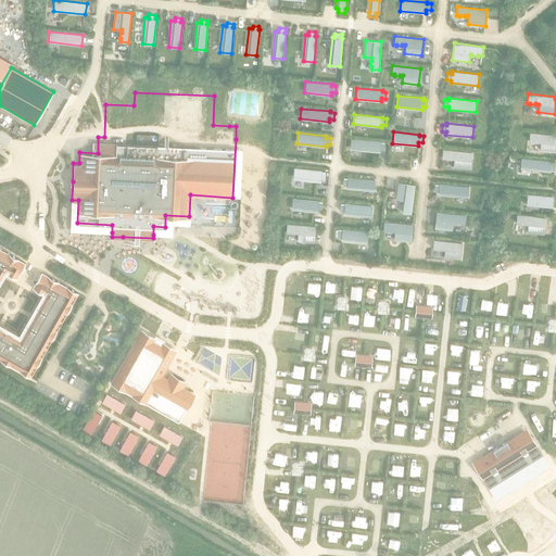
[(555,151),(555,134),(530,133),(529,140),(532,140),(532,142),(538,142),(538,141),(541,141),(540,150),(555,151)]
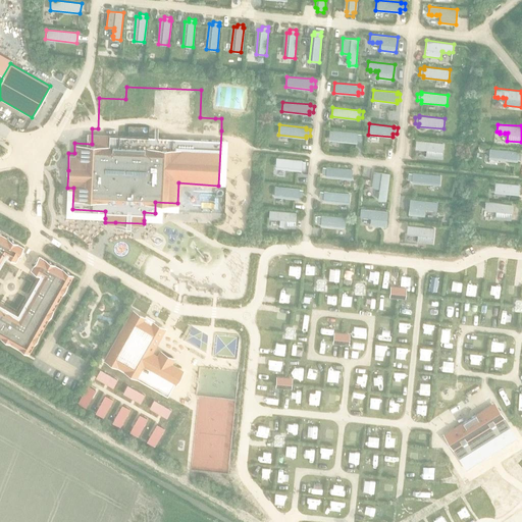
[(357,133),(329,129),(328,140),(357,142),(357,140),(360,140),(360,134),(357,134),(357,133)]
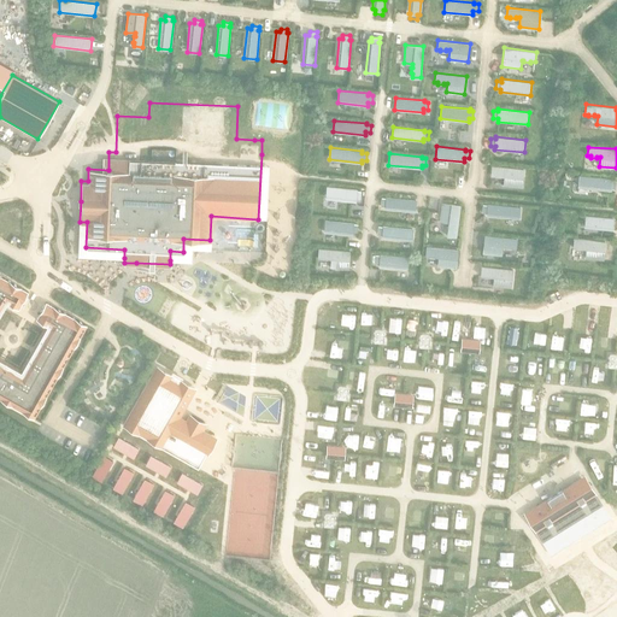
[(524,169),(492,165),(491,175),(494,175),(494,176),(500,177),(500,176),(504,176),(504,184),(522,187),(524,169)]
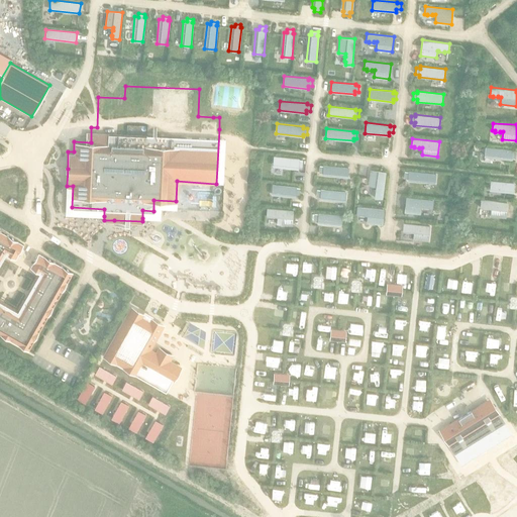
[(486,146),(485,157),(512,160),(512,158),(516,158),(516,151),(512,151),(513,149),(486,146)]
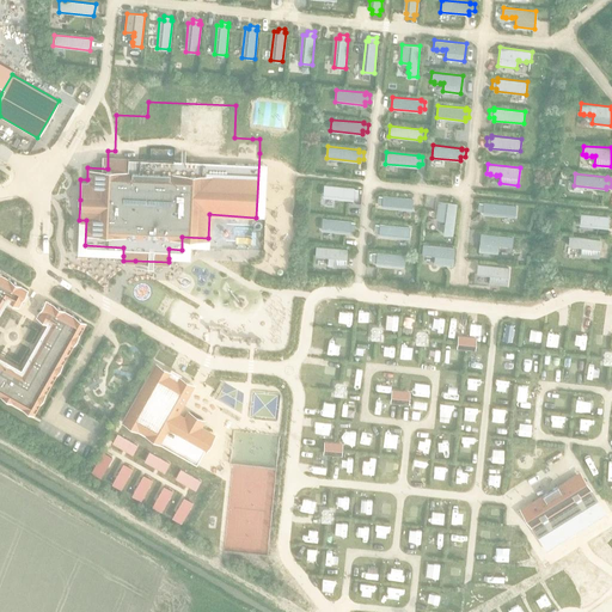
[(324,184),(323,197),(353,200),(353,197),(357,197),(357,190),(353,190),(354,188),(324,184)]
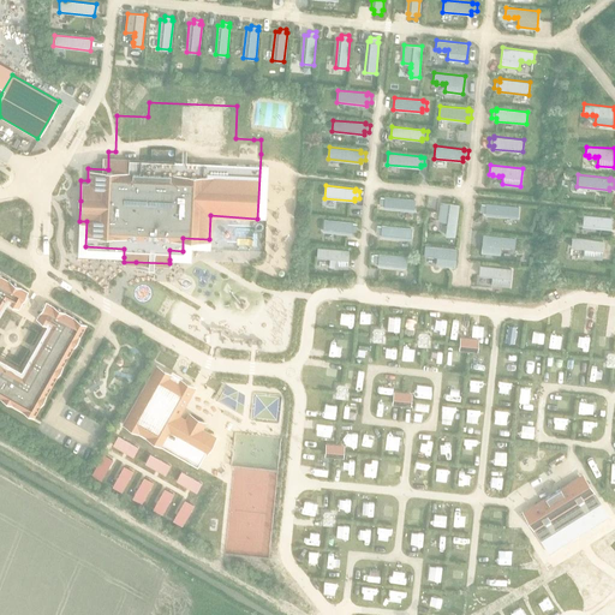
[(413,199),(384,196),(384,198),(380,197),(380,204),(383,206),(383,208),(413,212),(413,199)]
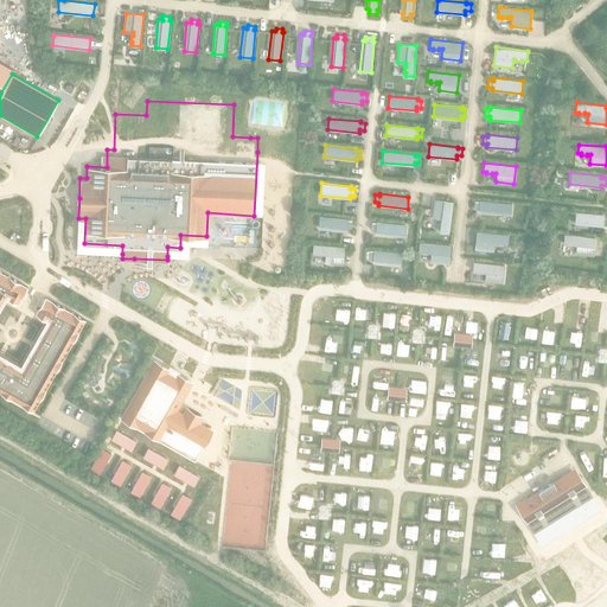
[(453,202),(434,199),(433,217),(441,219),(440,223),(439,222),(439,228),(440,229),(440,231),(449,232),(453,202)]
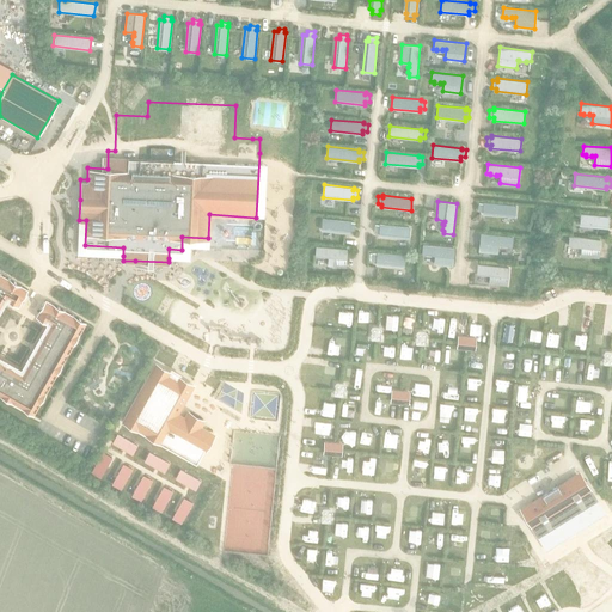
[(483,214),(515,216),(516,206),(484,202),(484,204),(479,203),(478,210),(483,212),(483,214)]
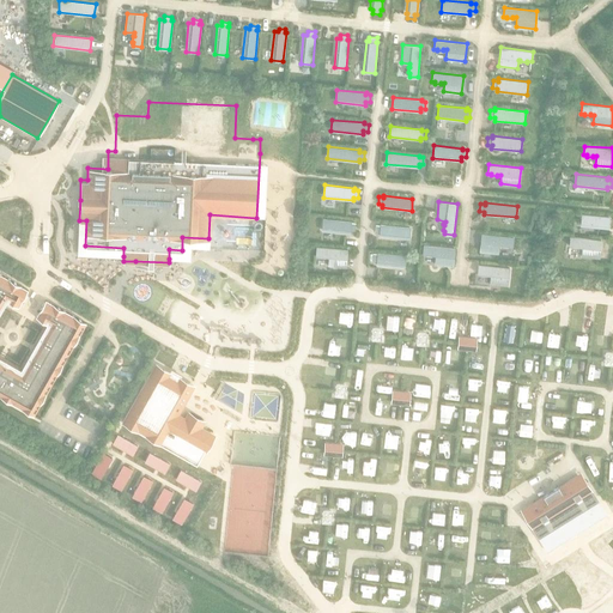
[(611,216),(582,213),(581,225),(610,228),(611,216)]
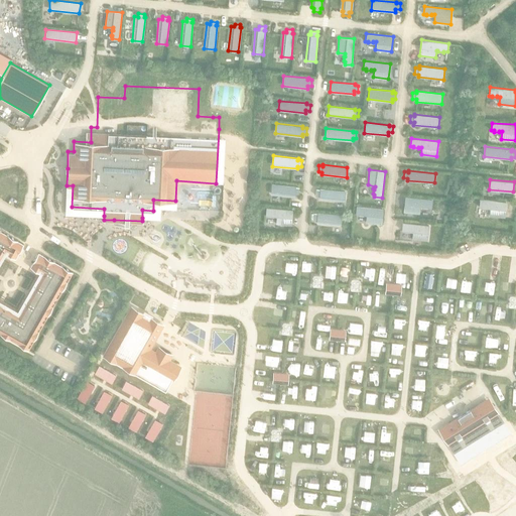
[(271,184),(270,195),(294,197),(294,194),(298,194),(298,187),(295,187),(295,186),(271,184)]
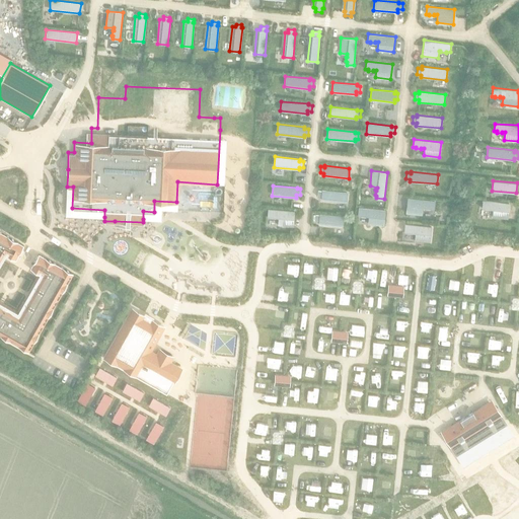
[(73,187),(67,187),(66,215),(104,217),(104,210),(72,208),(73,187)]
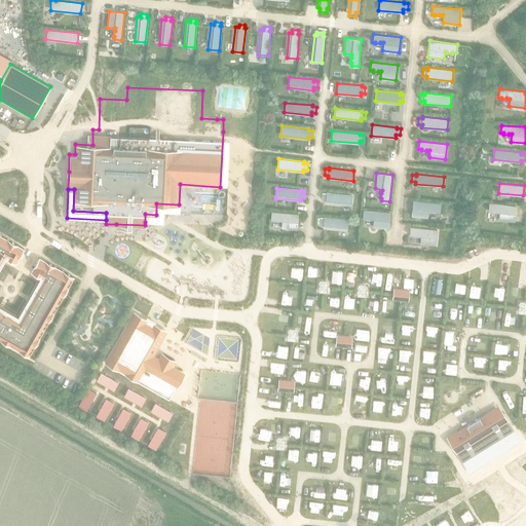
[(326,202),(351,205),(352,195),(327,192),(327,193),(323,193),(322,199),(326,199),(326,202)]
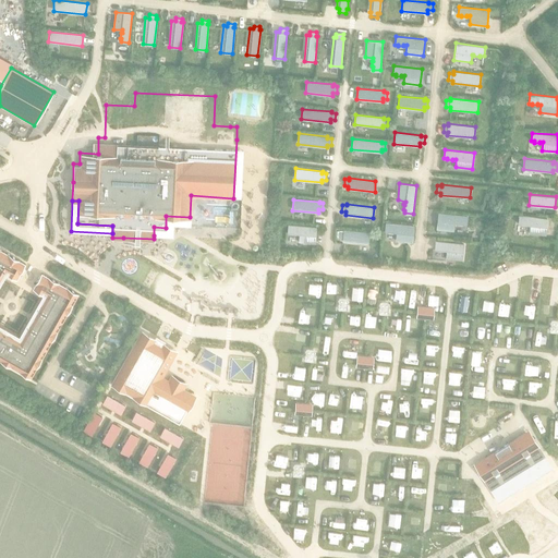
[(468,216),(438,213),(437,229),(453,230),(455,222),(458,223),(458,225),(463,225),(463,223),(466,225),(468,216)]
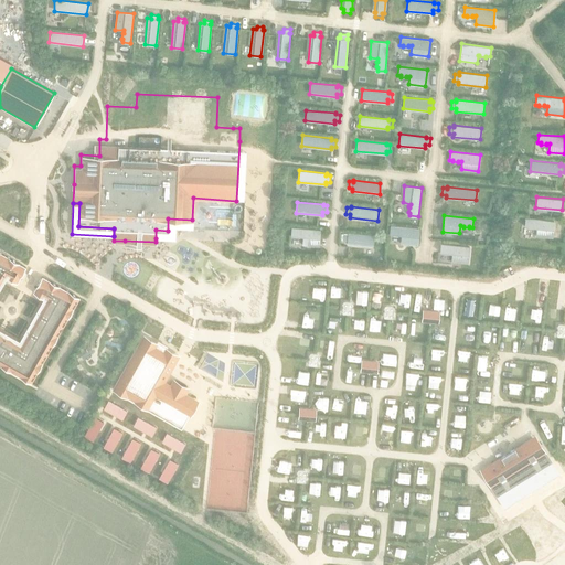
[(554,221),(525,217),(524,226),(528,227),(528,228),(533,228),(533,227),(536,227),(536,236),(552,238),(554,221)]
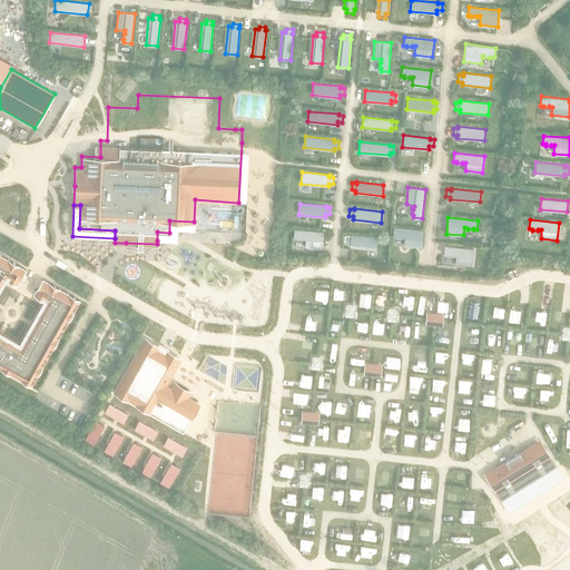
[(193,231),(194,222),(169,220),(169,233),(157,232),(157,241),(176,241),(177,229),(193,231)]
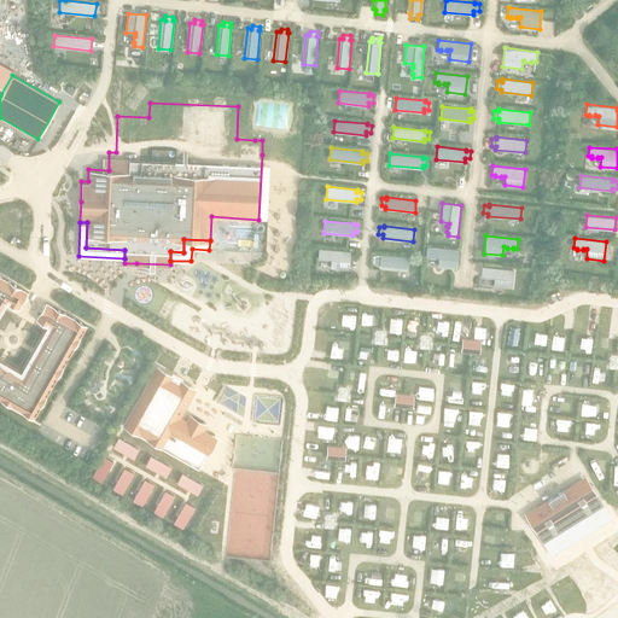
[(458,268),(459,250),(427,246),(426,256),(429,256),(429,257),(435,258),(435,257),(439,257),(439,266),(458,268)]
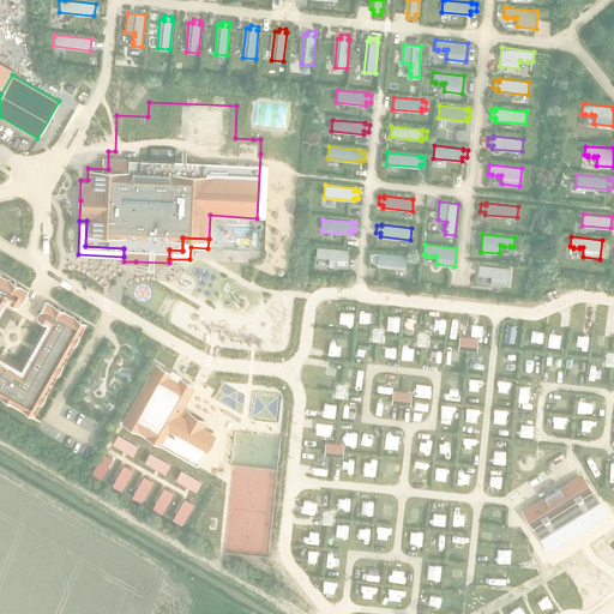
[(348,250),(317,247),(315,257),(319,257),(319,258),(325,259),(325,258),(329,258),(327,266),(347,268),(348,250)]
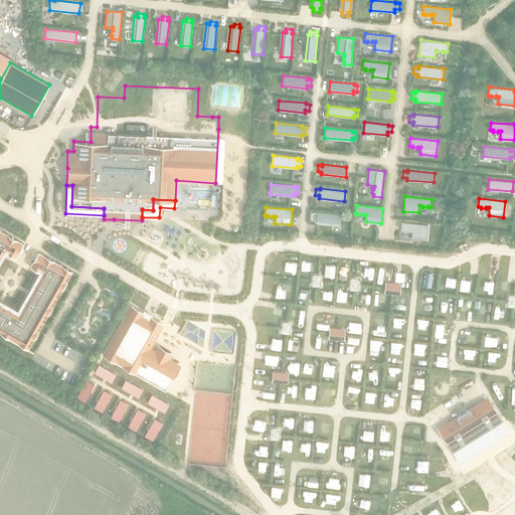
[(316,222),(340,225),(341,214),(317,212),(317,213),(313,213),(312,219),(316,220),(316,222)]
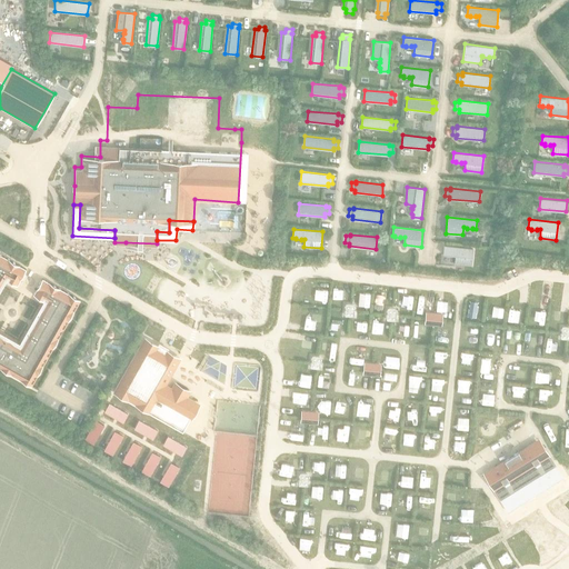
[(473,248),(443,245),(442,255),(447,255),(447,256),(452,257),(452,256),(455,256),(455,263),(471,266),(473,248)]
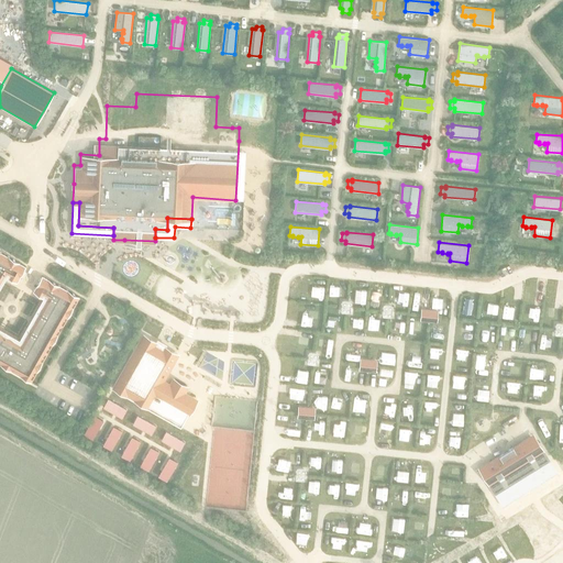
[(0,279),(3,275),(17,283),(25,266),(0,252),(0,279)]
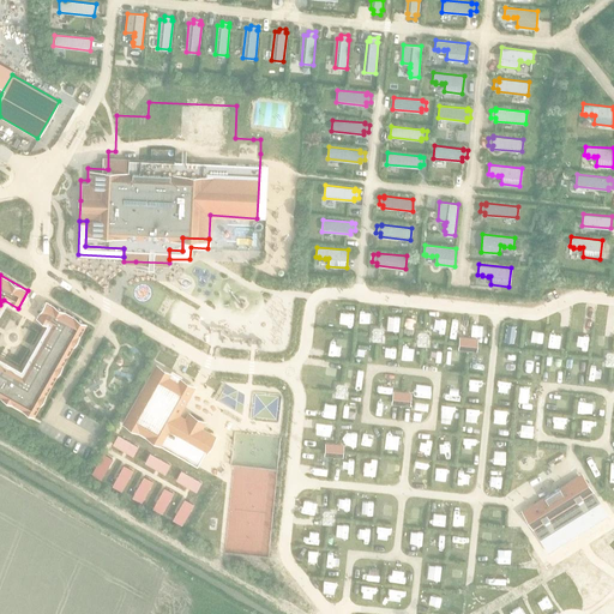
[(49,326),(7,402),(29,414),(82,321),(46,300),(35,318),(49,326)]
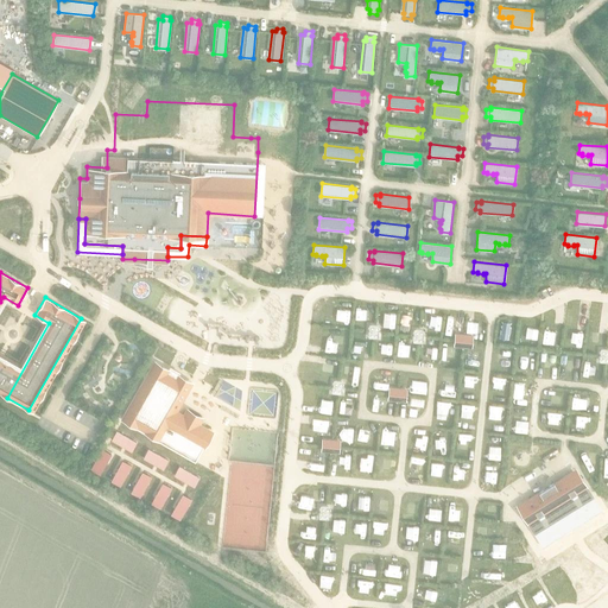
[(378,337),(379,325),(378,325),(369,324),(368,324),(368,337),(377,339),(378,337)]
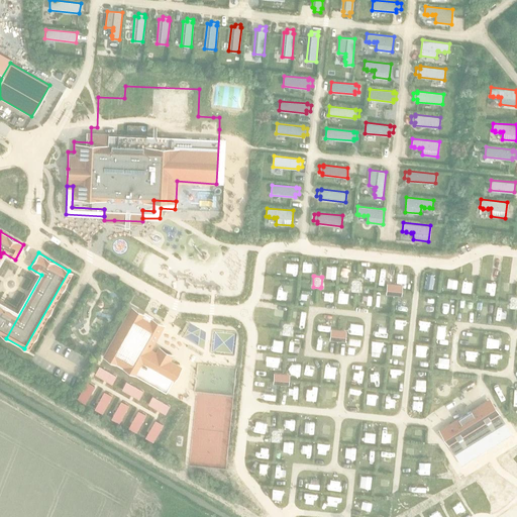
[(359,280),(352,280),(351,280),(350,290),(351,291),(358,291),(359,291),(359,281),(359,280)]
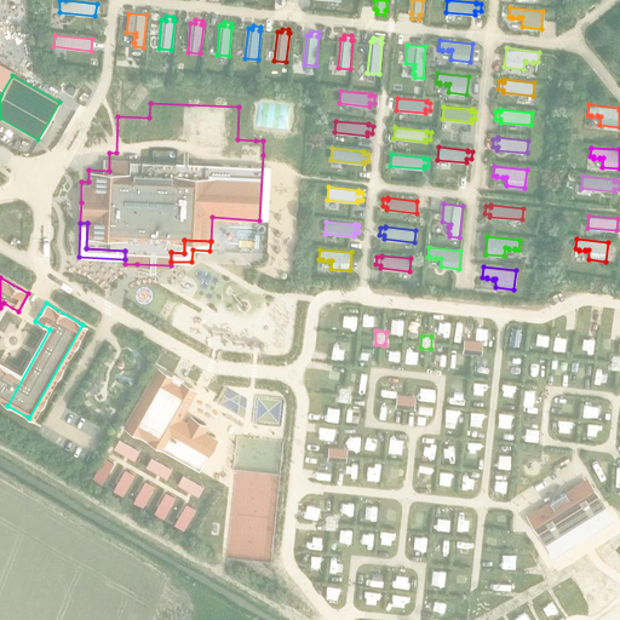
[(480,343),(465,342),(464,351),(480,354),(480,343)]
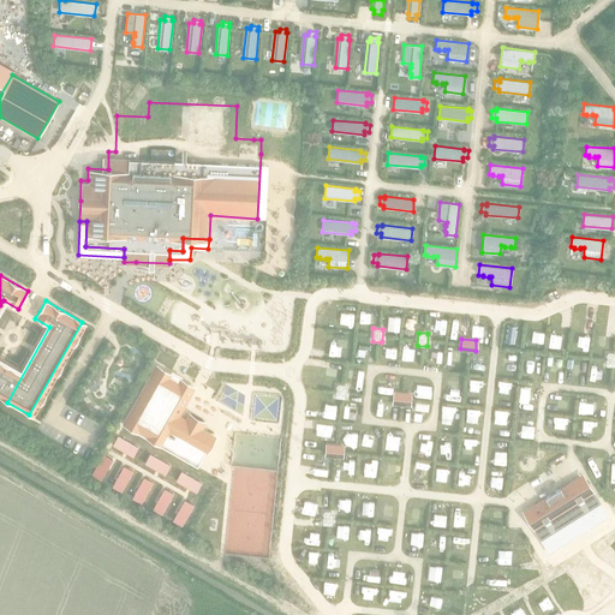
[(0,396),(0,398),(4,401),(15,382),(11,380),(15,372),(0,363),(0,392),(1,394),(0,396)]
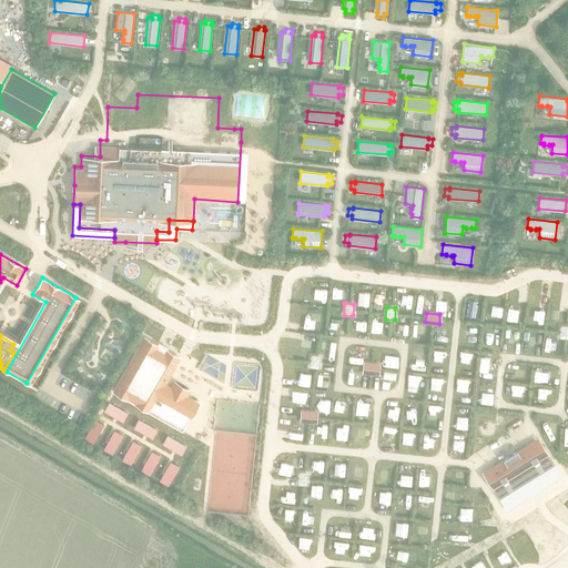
[(143,340),(113,393),(175,427),(183,414),(190,417),(198,404),(163,385),(179,358),(143,340)]
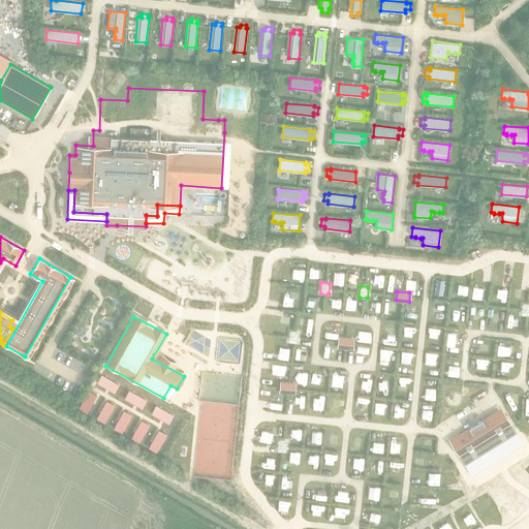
[(297,342),(299,332),(298,332),(290,331),(289,331),(288,341),(288,342),(297,343),(297,342)]
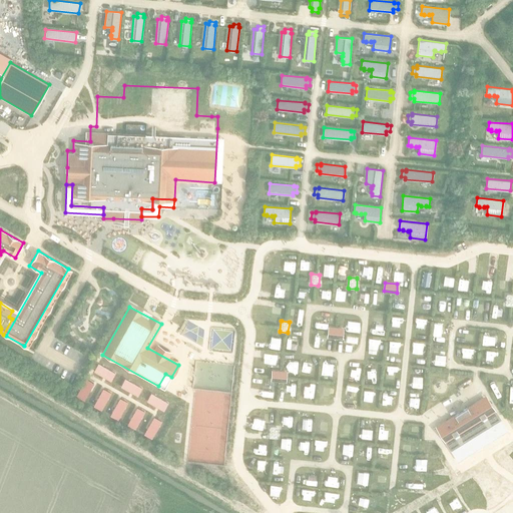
[(342,329),(329,328),(329,337),(341,338),(342,329)]
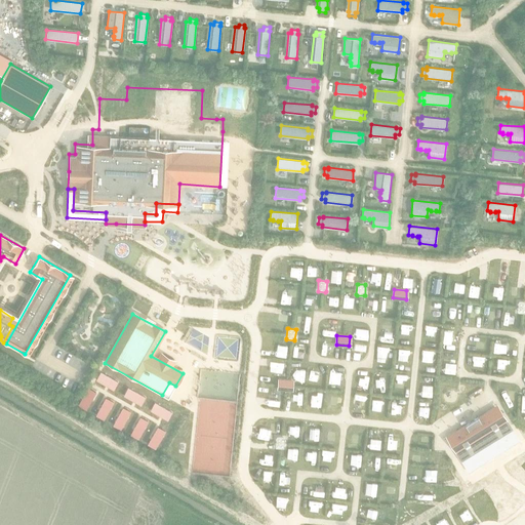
[(291,381),(279,380),(278,389),(291,390),(291,381)]
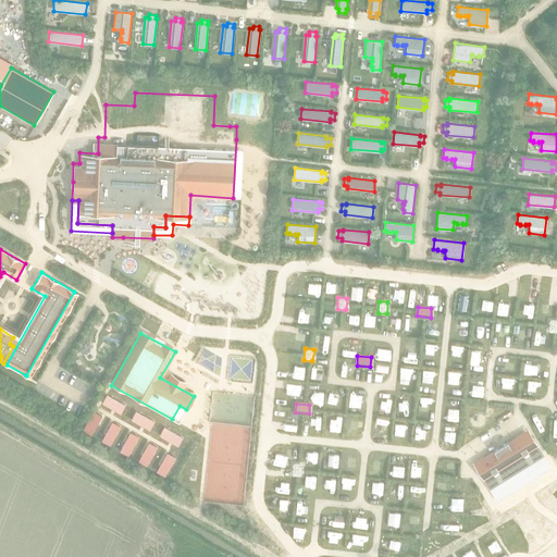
[(483,478),(490,489),(498,483),(500,489),(510,483),(512,487),(522,482),(530,478),(528,473),(536,468),(533,461),(540,457),(524,432),(503,446),(480,460),(489,474),(483,478)]
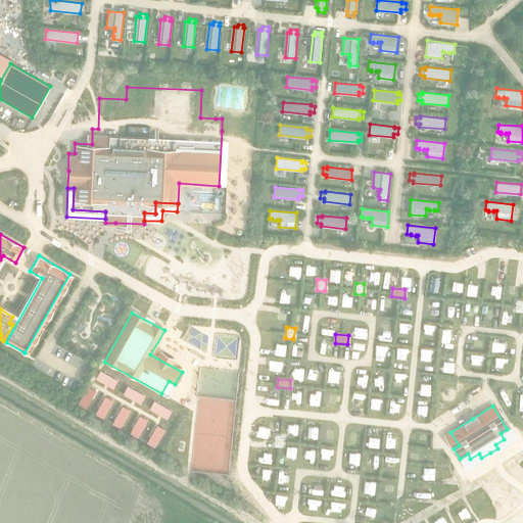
[(283,446),(284,436),(283,435),(276,434),(275,435),(274,445),(275,446),(282,446),(283,446)]
